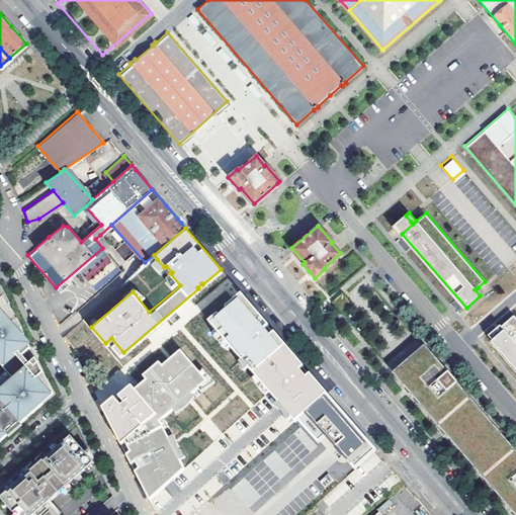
[(95,239),(102,248),(103,248),(109,244),(100,235),(95,239)]
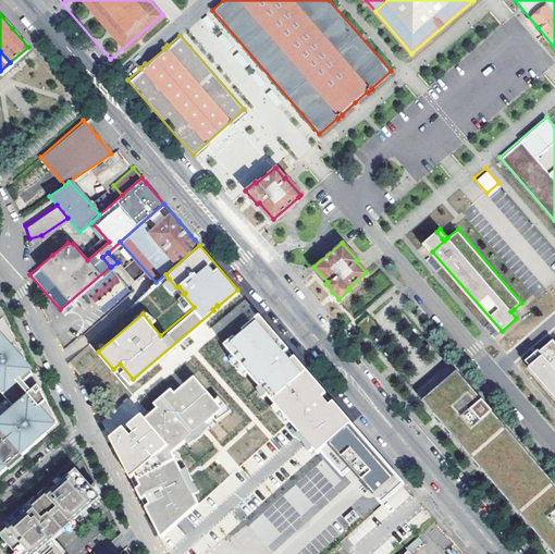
[(98,278),(100,281),(88,292),(98,304),(123,283),(110,268),(98,278)]
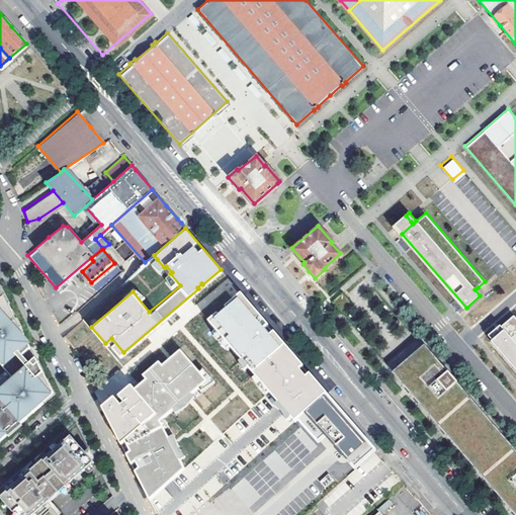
[(164,267),(157,259),(152,263),(161,270),(164,267)]
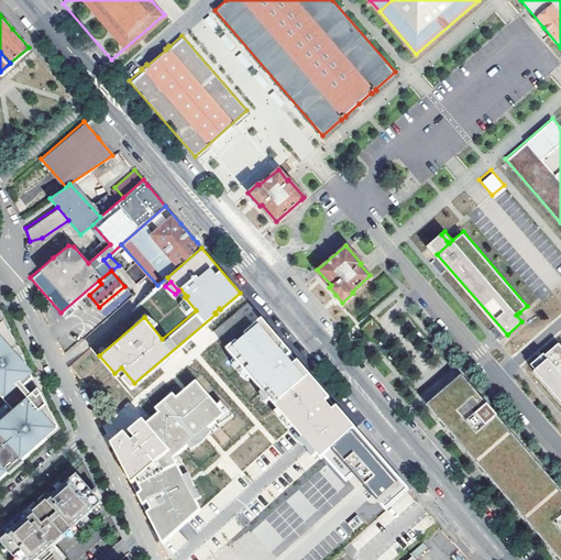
[(371,317),(360,327),(371,339),(382,330),(371,317)]
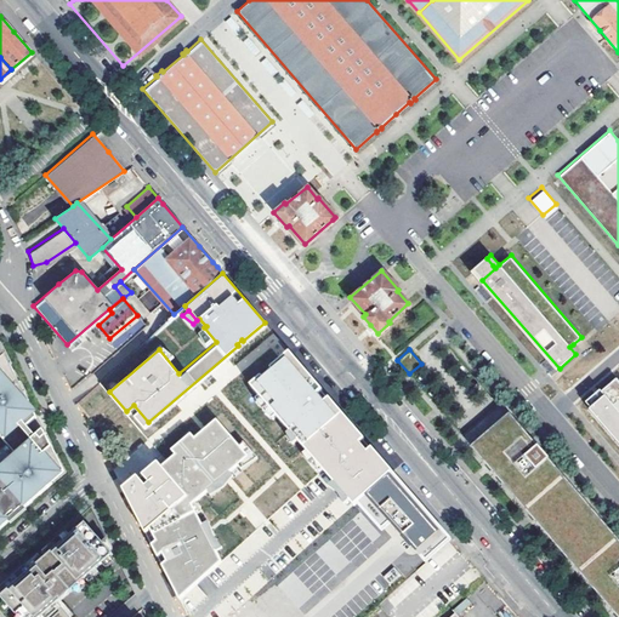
[(353,503),(391,469),(352,423),(289,350),(270,366),(271,367),(262,376),(261,373),(250,383),(353,503)]
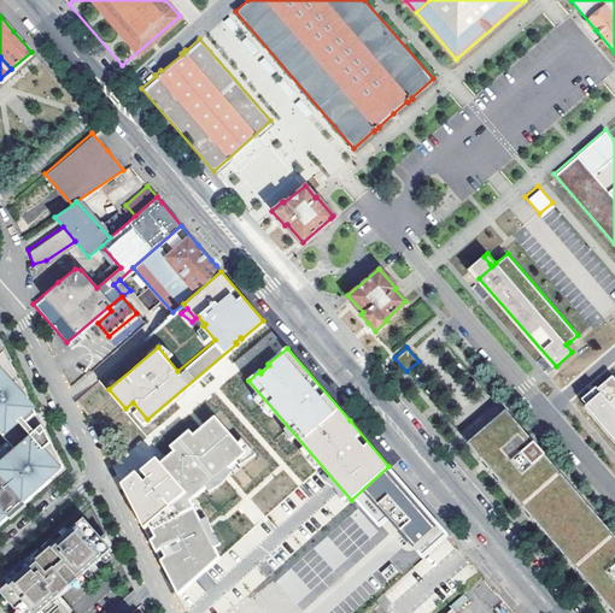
[(0,522),(29,495),(46,482),(51,477),(50,476),(62,465),(37,418),(6,357),(3,360),(0,358),(0,431),(13,448),(0,459),(0,522)]
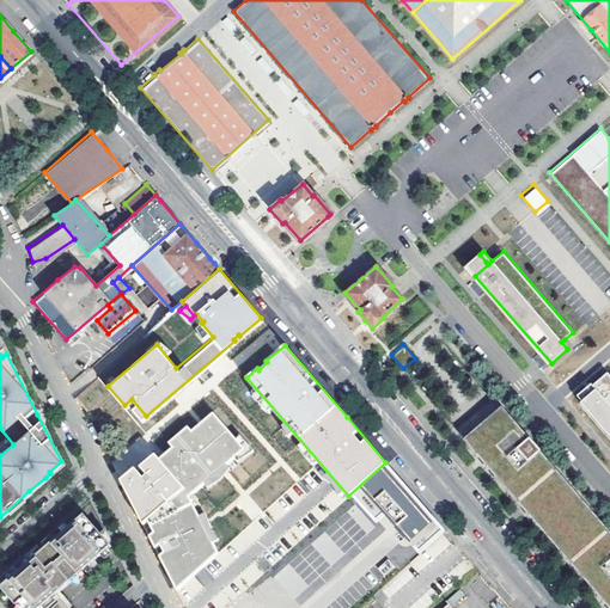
[(609,375),(605,372),(591,384),(590,382),(575,394),(580,400),(579,401),(609,437),(609,375)]
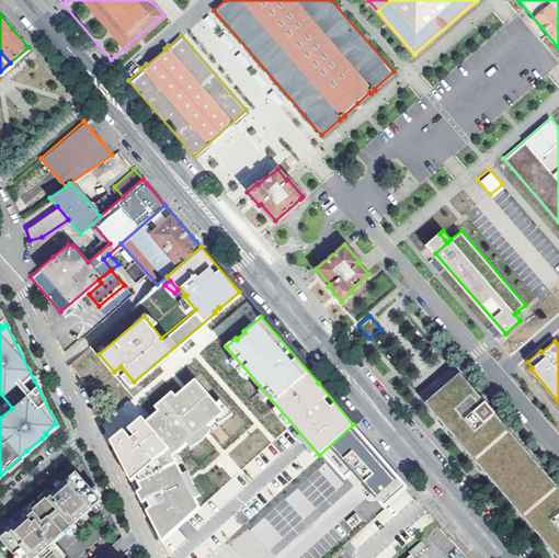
[(249,373),(234,355),(230,359),(236,368),(244,376),(249,373)]
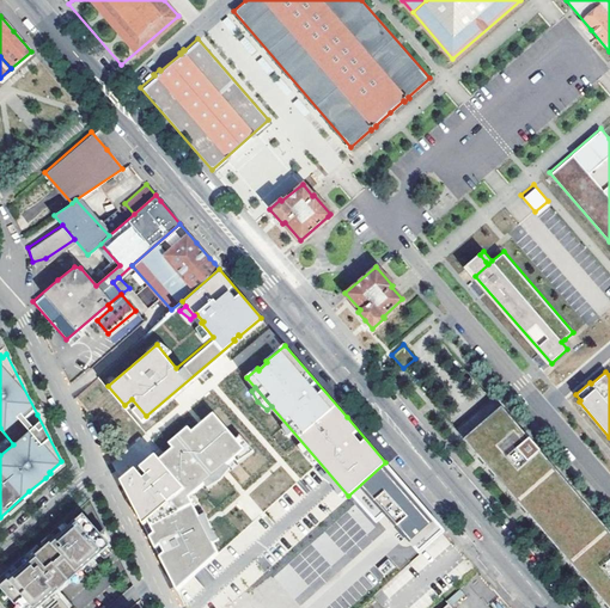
[(482,423),(464,438),(480,458),(489,468),(520,504),(554,542),(584,577),(605,603),(609,607),(609,533),(583,502),(578,496),(520,430),(500,407),(482,423)]
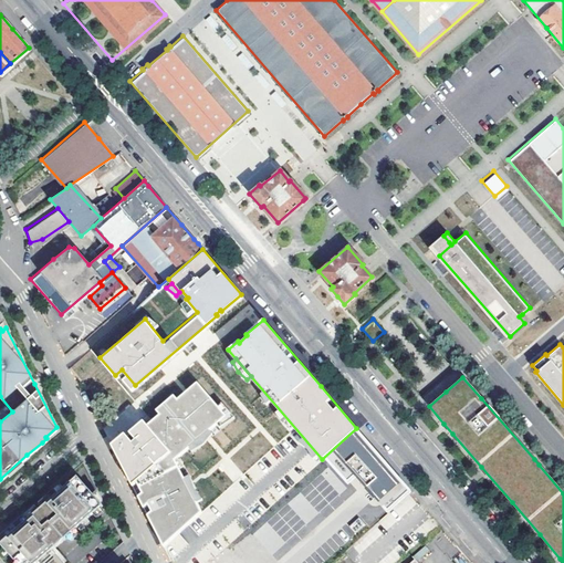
[(150,518),(163,540),(160,542),(163,546),(201,512),(175,460),(216,424),(225,415),(196,382),(146,425),(142,419),(111,446),(149,520),(150,518)]
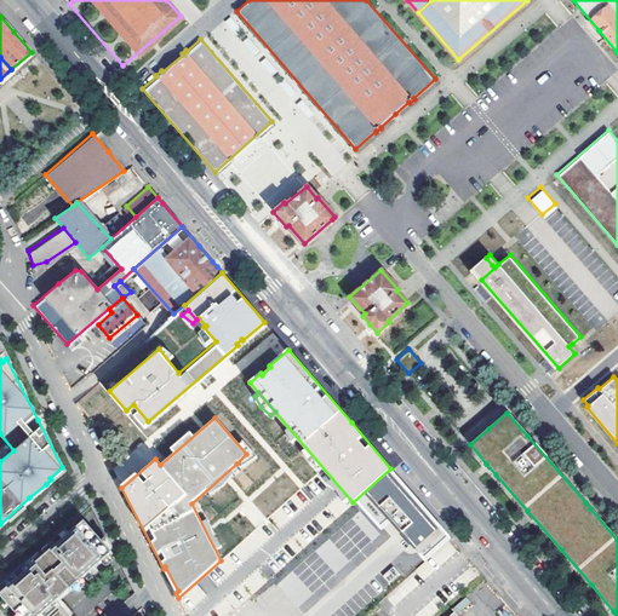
[(241,441),(238,444),(246,454),(236,464),(239,467),(256,456),(241,441)]
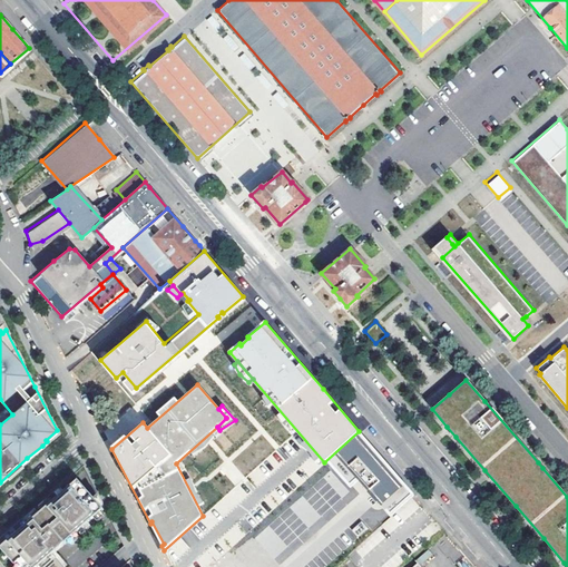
[(295,429),(281,411),(277,414),(283,424),(292,432),(295,429)]
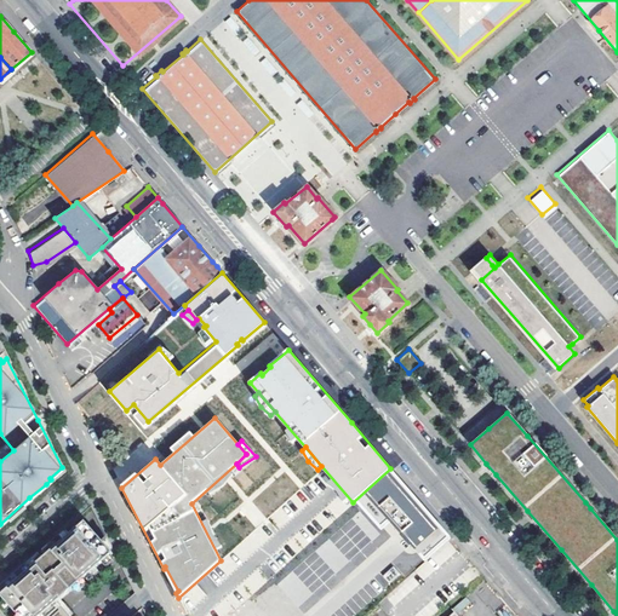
[(390,468),(359,498),(383,524),(389,518),(417,548),(441,527),(390,468)]
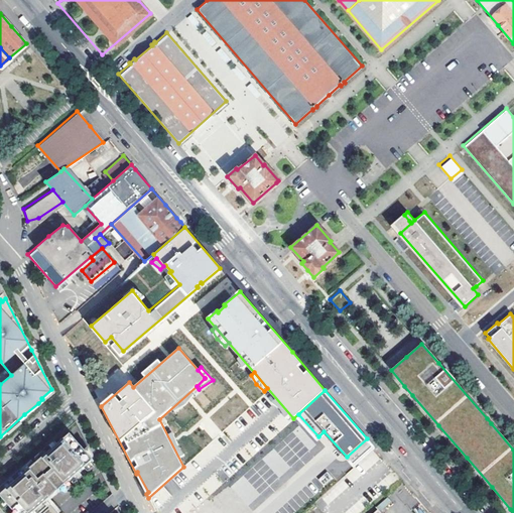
[(39,404),(38,403),(24,414),(26,416),(39,404)]
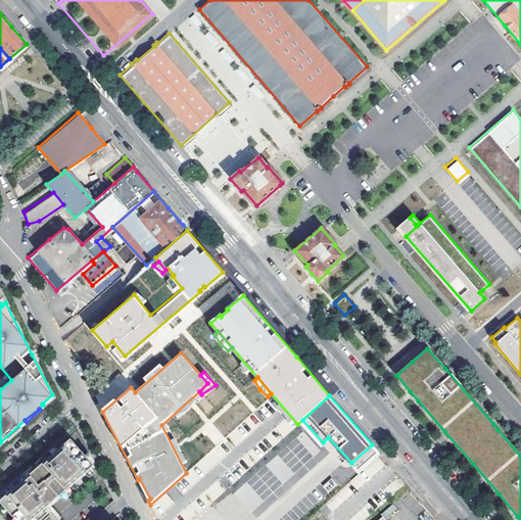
[(10,489),(6,484),(0,488),(0,501),(16,519),(112,519),(111,519),(58,519),(46,506),(93,464),(69,437),(35,468),(10,489)]
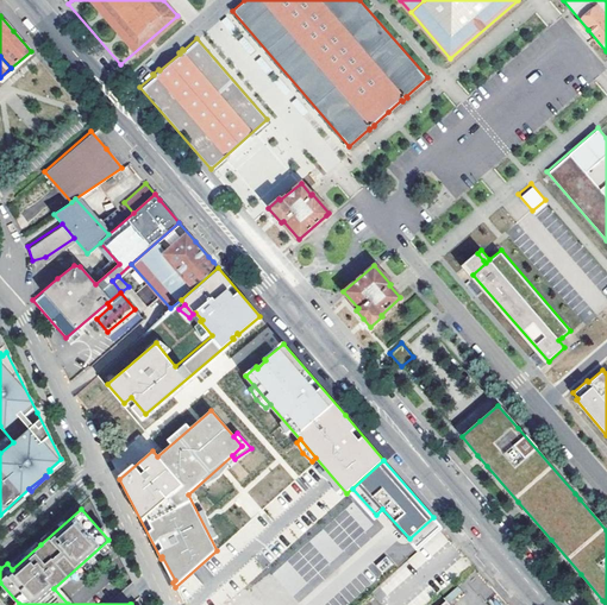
[(433,517),(410,539),(417,547),(440,525),(433,517)]
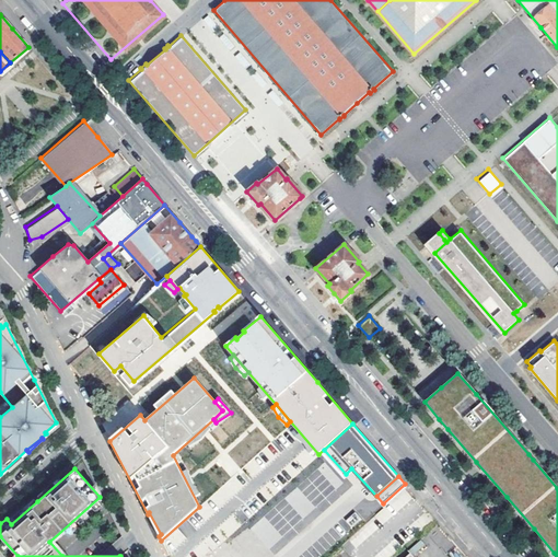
[(11,524),(37,501),(32,496),(7,519),(11,524)]
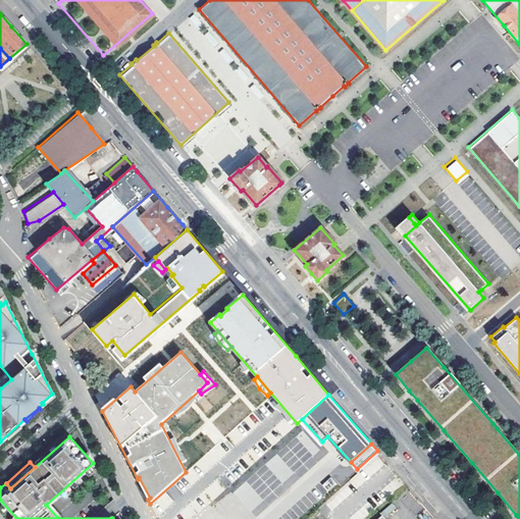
[(329,474),(319,481),(325,488),(334,481),(329,474)]
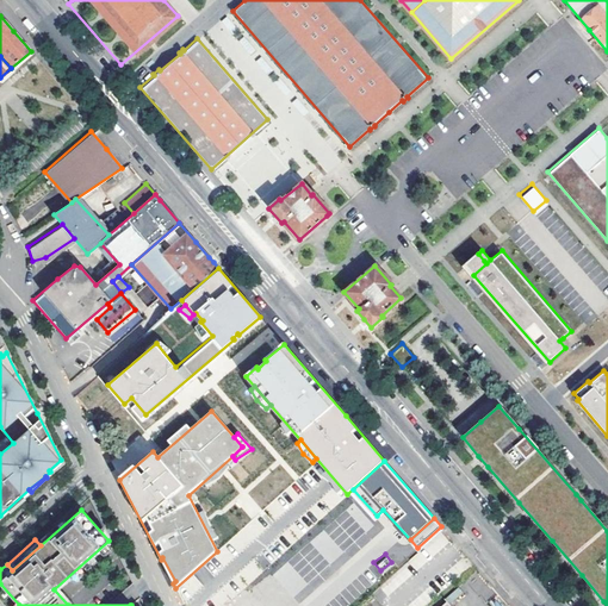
[(448,599),(460,591),(457,585),(445,593),(448,599)]
